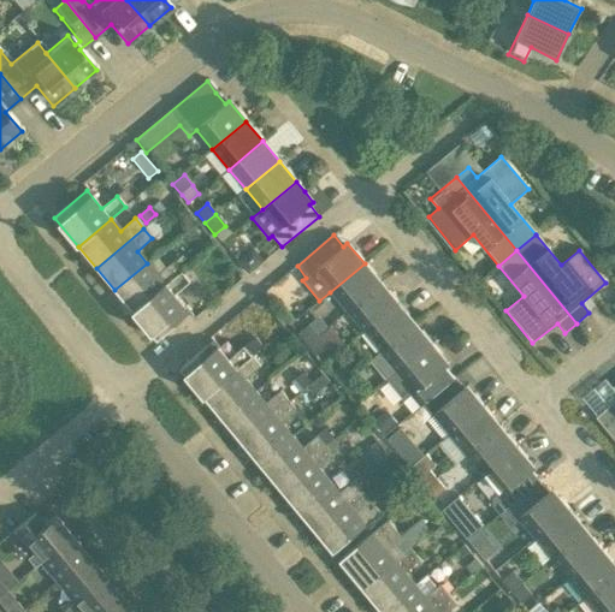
[(147,263),(114,290),(132,313),(181,273),(172,262),(157,275),(147,263)]
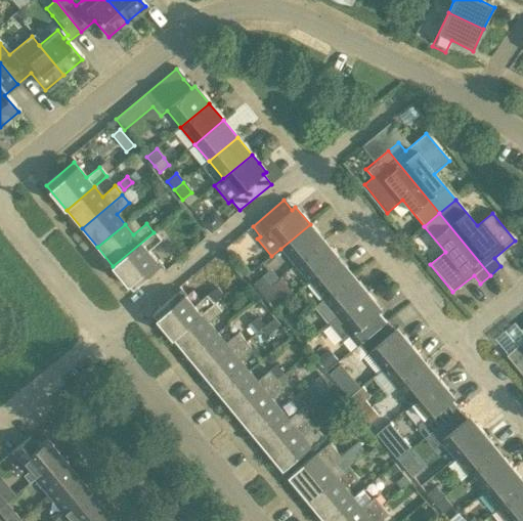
[(295,266),(323,242),(310,224),(280,249),(295,266)]
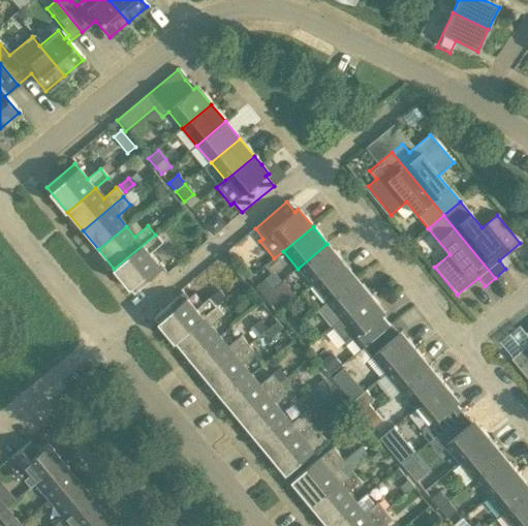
[(162,243),(155,235),(114,269),(134,292),(162,270),(149,254),(162,243)]
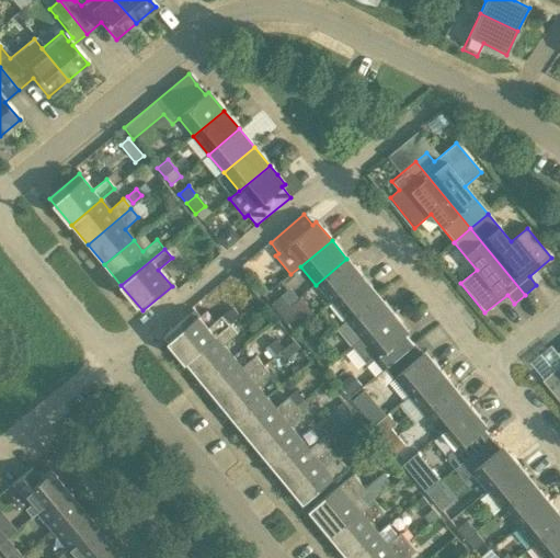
[(331,303),(362,277),(346,259),(316,285),(331,303)]
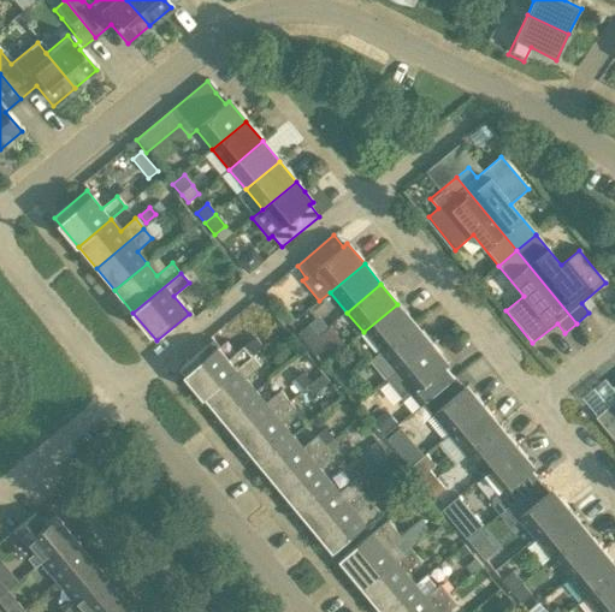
[(380,352),(414,324),(397,304),(364,332),(380,352)]
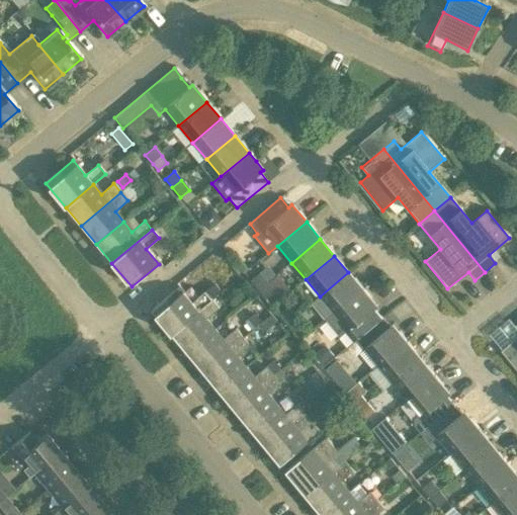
[(324,321),(362,289),(348,272),(320,296),(310,305),(324,321)]
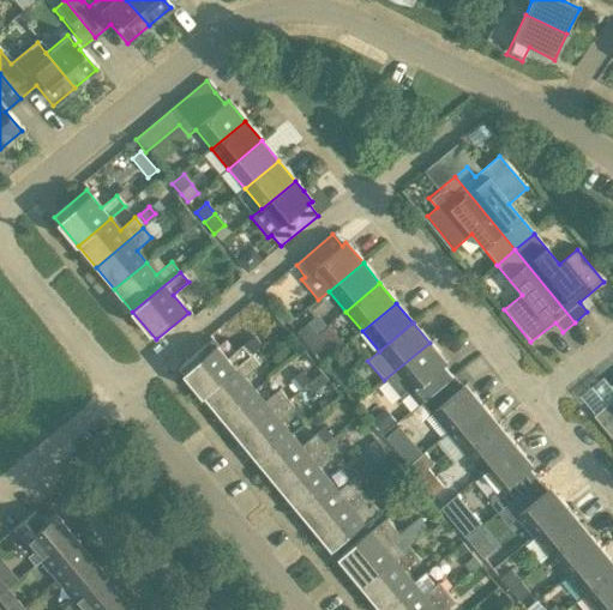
[(296,334),(306,344),(317,336),(308,325),(296,334)]
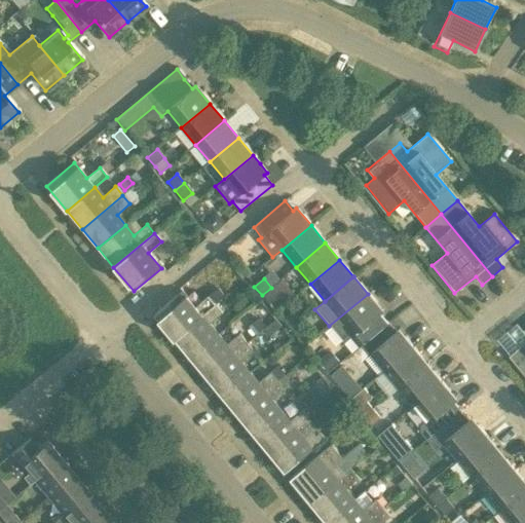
[(277,283),(271,288),(262,295),(270,305),(279,297),(285,293),(277,283)]
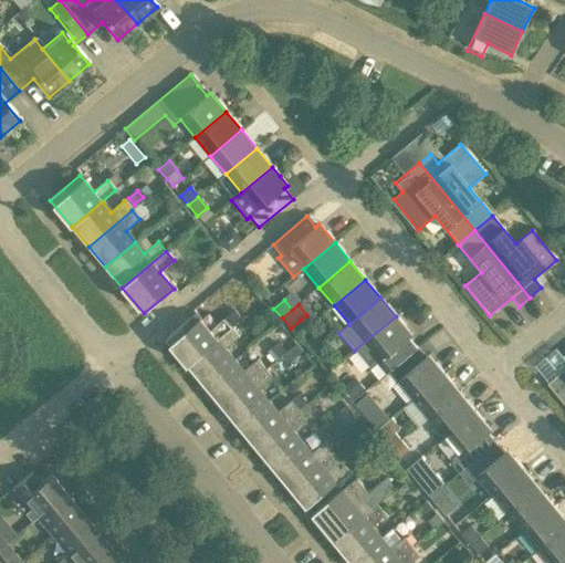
[(223,320),(229,327),(240,319),(233,311),(223,320)]
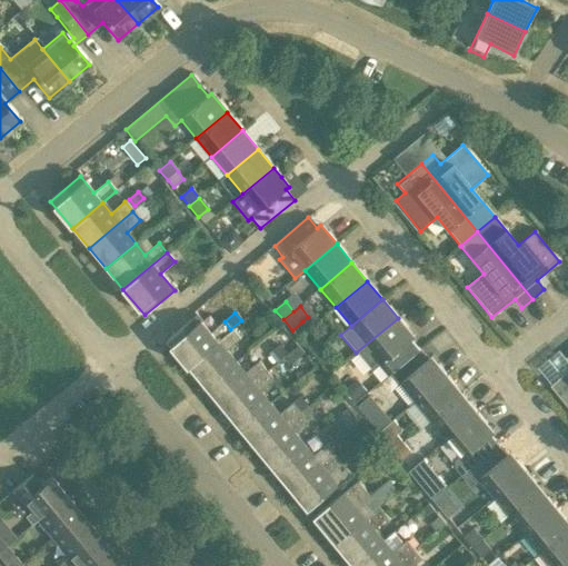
[(166,341),(188,367),(232,330),(230,329),(225,321),(210,333),(196,316),(166,341)]
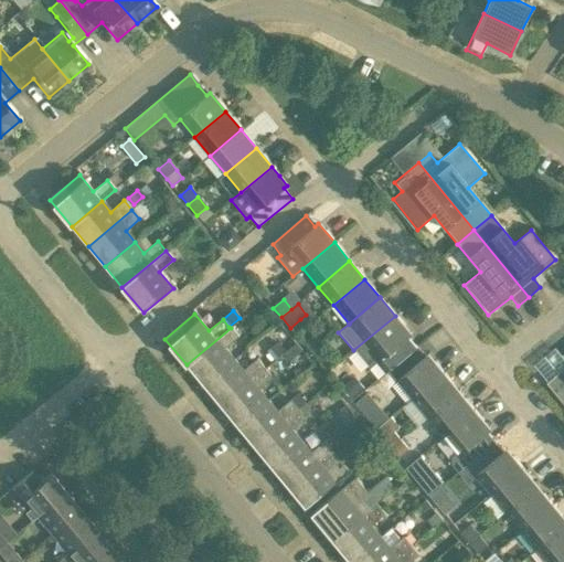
[(411,335),(395,316),(353,350),(369,369),(375,364),(384,374),(392,368),(415,348),(407,338),(411,335)]
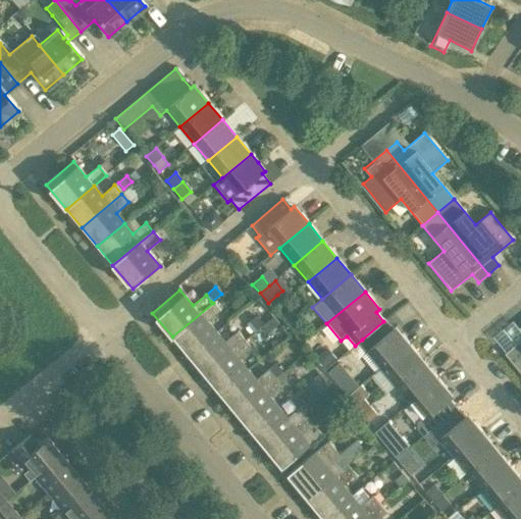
[(213,303),(172,336),(188,356),(215,332),(207,322),(219,312),(213,303)]
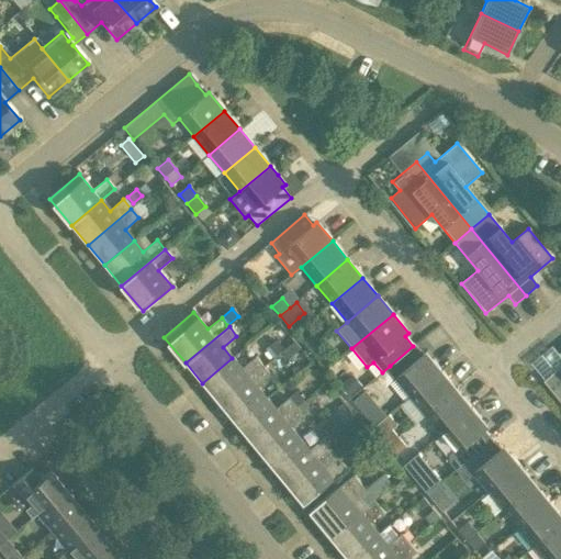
[(302,343),(310,353),(320,344),(312,335),(302,343)]
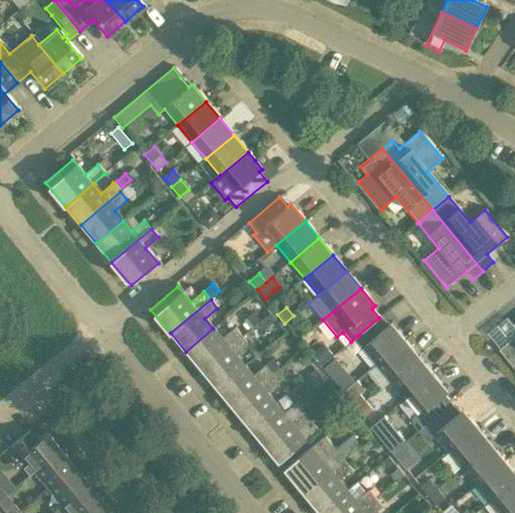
[(254,314),(244,323),(250,330),(260,322),(254,314)]
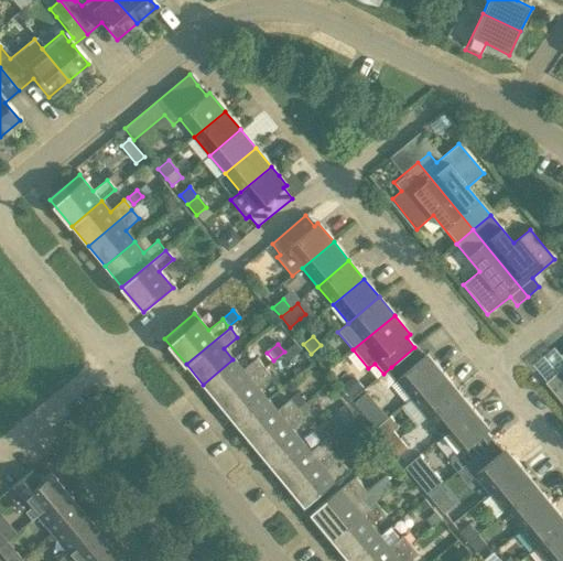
[(331,356),(321,345),(311,354),(320,365),(331,356)]
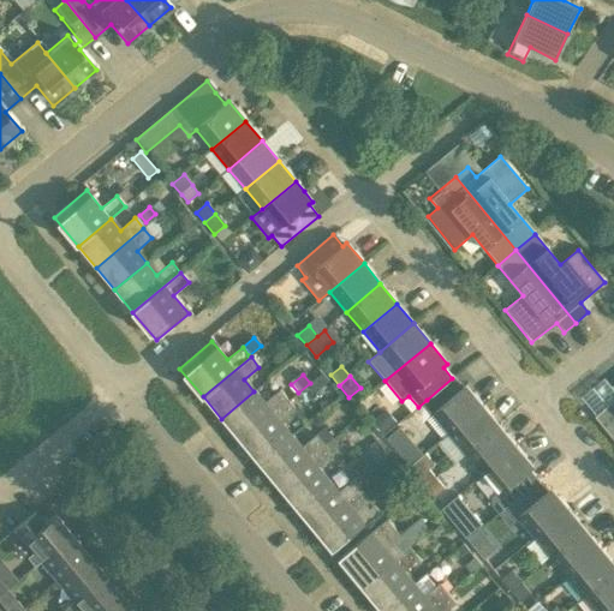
[(431,414),(448,435),(482,407),(465,387),(462,389),(452,378),(427,400),(436,411),(431,414)]
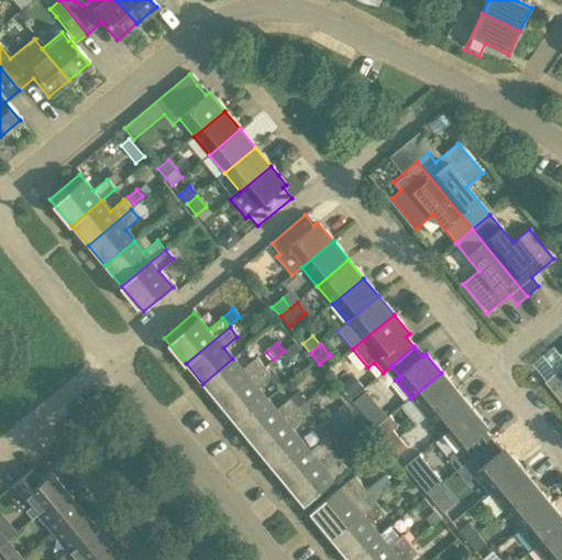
[(561,352),(559,355),(561,360),(561,368),(543,383),(561,405),(561,352)]
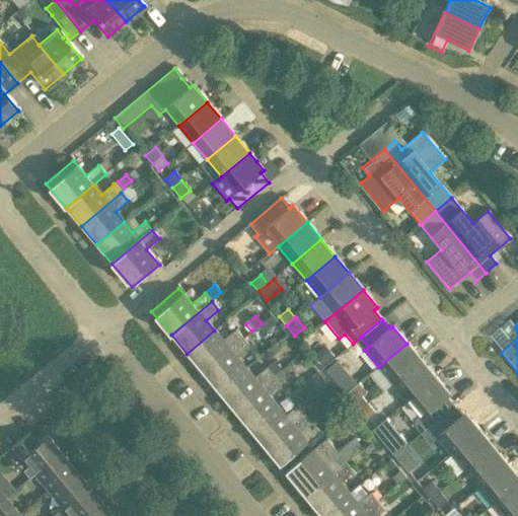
[(214,330),(187,354),(202,372),(242,339),(235,330),(223,341),(214,330)]
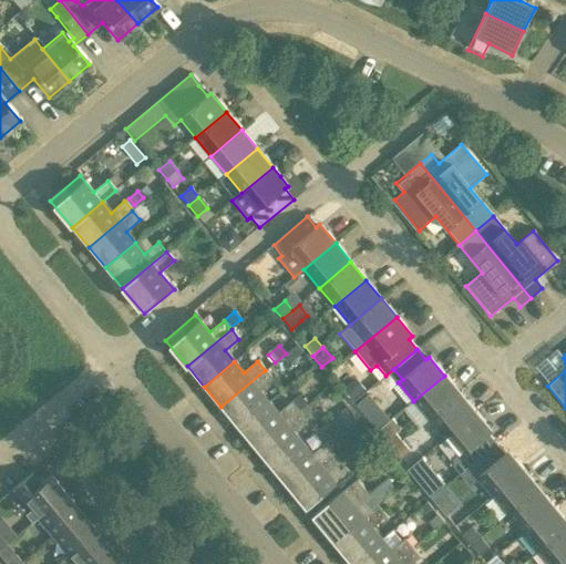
[(265,370),(220,407),(238,428),(268,402),(258,391),(273,380),(265,370)]
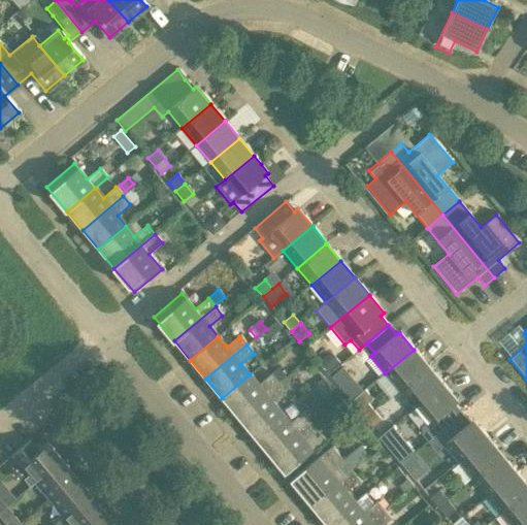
[(399,391),(428,366),(414,350),(385,373),(373,383),(388,400),(399,391)]
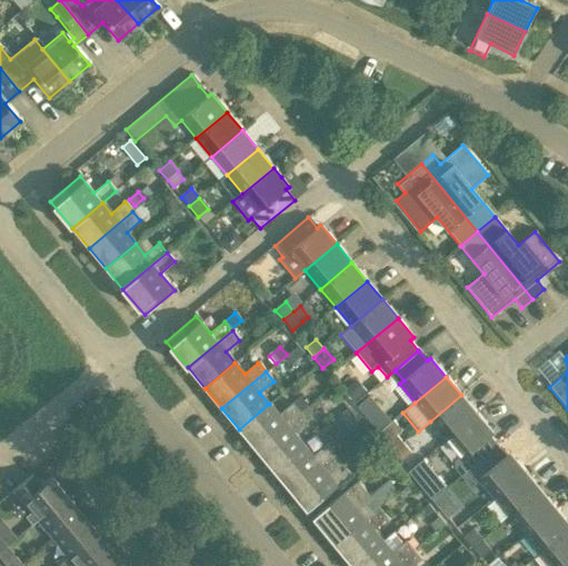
[(345,393),(352,401),(362,394),(355,384),(345,393)]
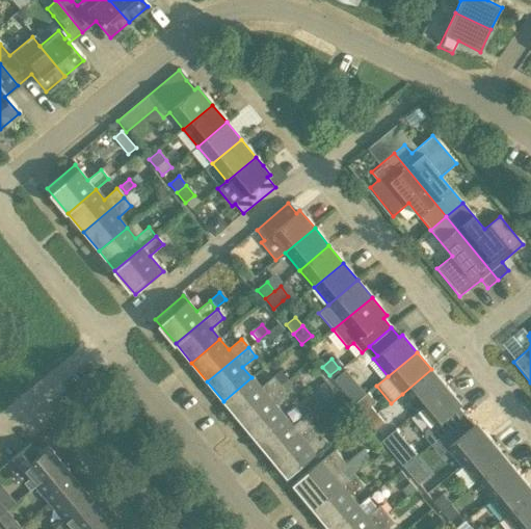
[(416,411),(446,387),(431,369),(402,394),(416,411)]
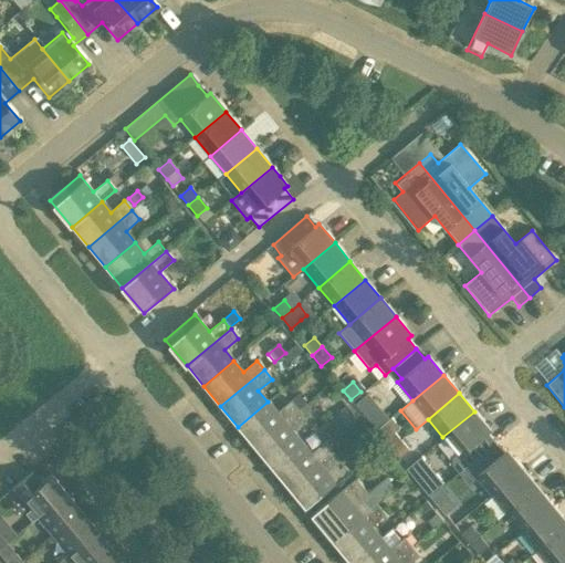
[(268,402),(238,427),(254,447),(305,405),(299,396),(291,402),(276,413),(268,402)]
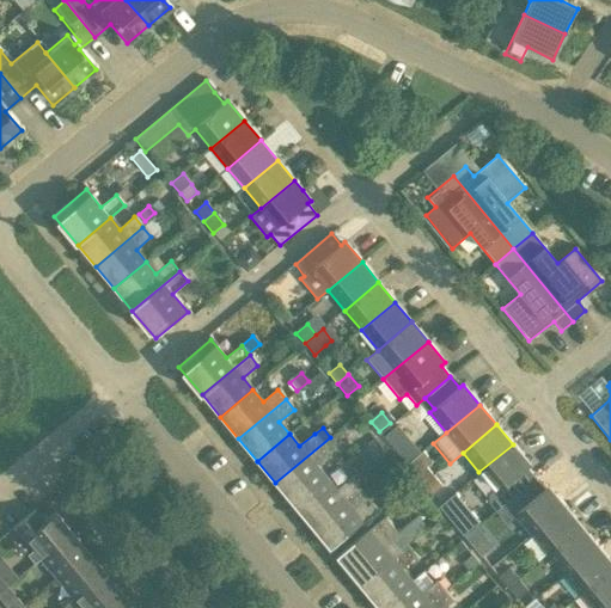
[(405,440),(396,428),(383,438),(392,450),(405,440)]
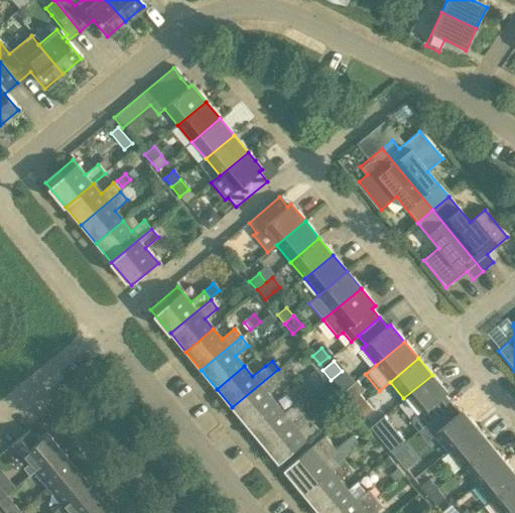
[(278,369),(232,407),(247,426),(274,403),(266,393),(279,383),(273,375),(279,370),(278,369)]
